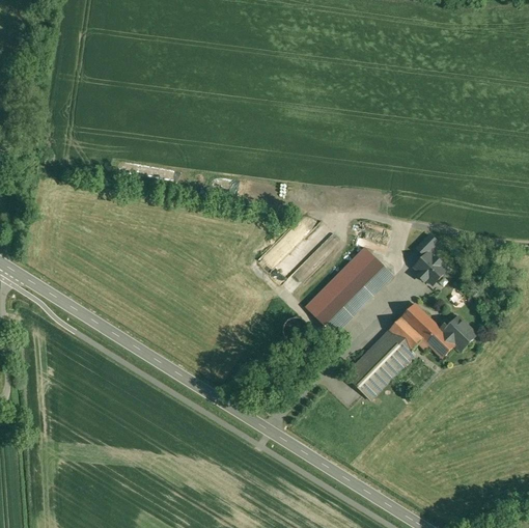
[(440,256),(422,240),(405,256),(438,288),(450,275),(436,260),(440,256)]
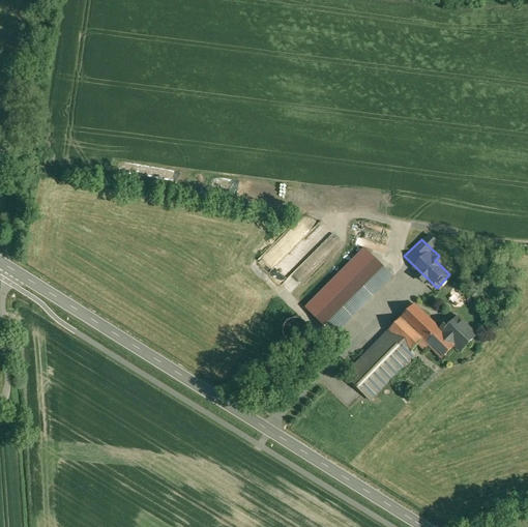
[(363,245),(303,305),(315,316),(374,256),(363,245)]
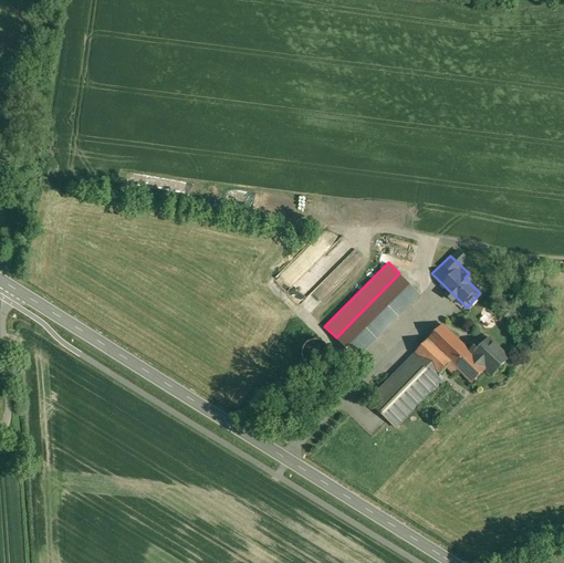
[(418,292),(399,273),(336,337),(355,356),(418,292)]
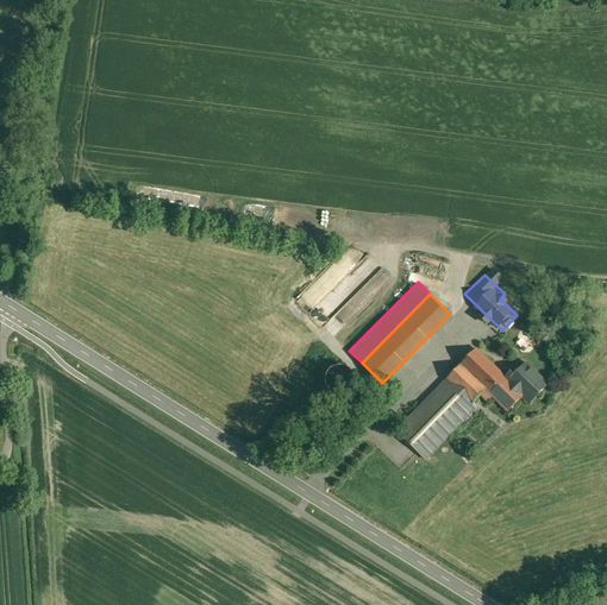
[(524,361),(518,367),(514,364),(504,375),(475,347),(474,346),(460,361),(483,386),(485,386),(480,391),(486,397),(490,392),(507,408),(521,394),(524,396),(532,388),(537,392),(545,383),(524,361)]
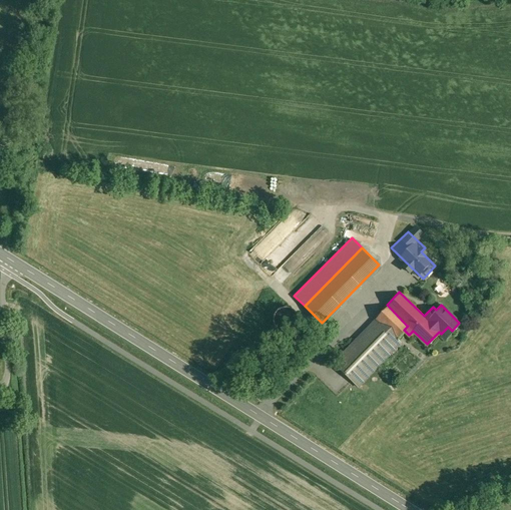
[(288,306),(286,305),(284,305),(282,306),(280,306),(279,307),(278,307),(277,308),(275,310),(274,311),(273,313),(273,314),(273,316),(272,318),(273,320),(273,321),(274,323),(274,324),(275,326),(276,327),(277,327),(279,329),(281,329),(283,330),(286,330),(288,330),(291,329),(293,327),(294,326),(296,324),(296,322),(297,321),(297,319),(297,317),(297,315),(297,314),(296,313),(295,311),(294,309),(292,307),(290,306),(288,306)]
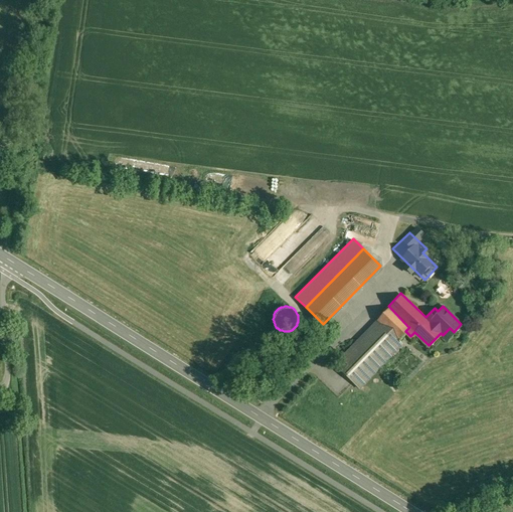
[(376,319),(334,362),(358,386),(401,342),(397,339),(405,331),(408,327),(388,306),(376,319)]
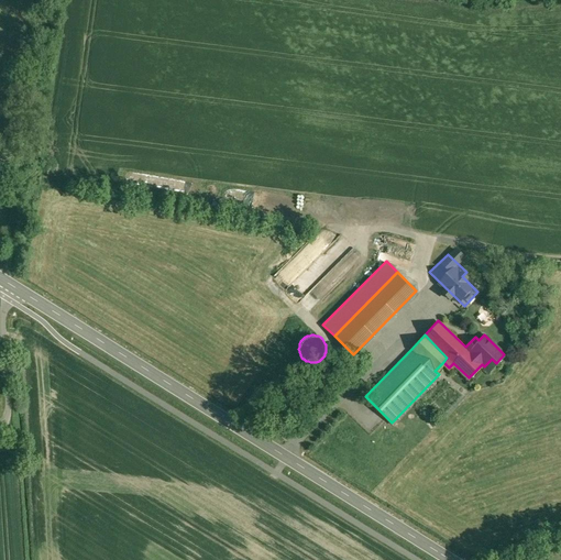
All buildings are outlined.
